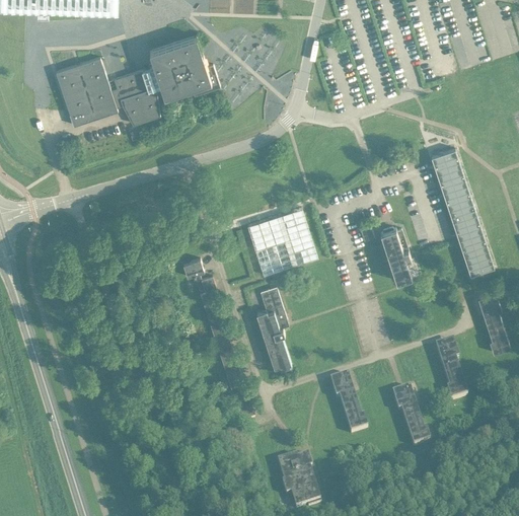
[(0,0),(0,6),(119,10),(119,0),(0,0)]
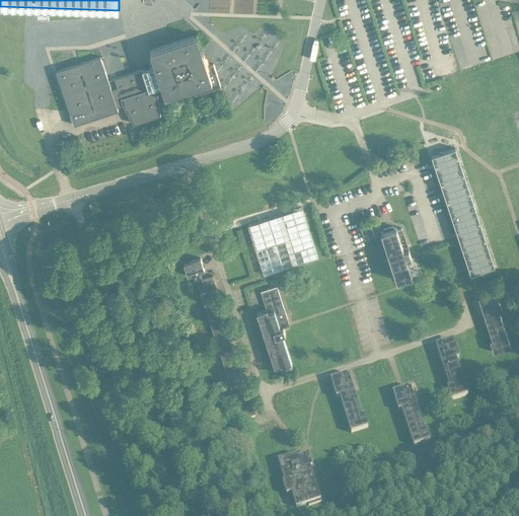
[(99,60),(56,74),(74,128),(118,114),(117,111),(123,108),(133,127),(160,118),(157,96),(163,95),(164,99),(192,90),(194,98),(220,89),(213,67),(207,69),(197,39),(149,54),(154,69),(114,82),(117,90),(110,92),(99,60)]
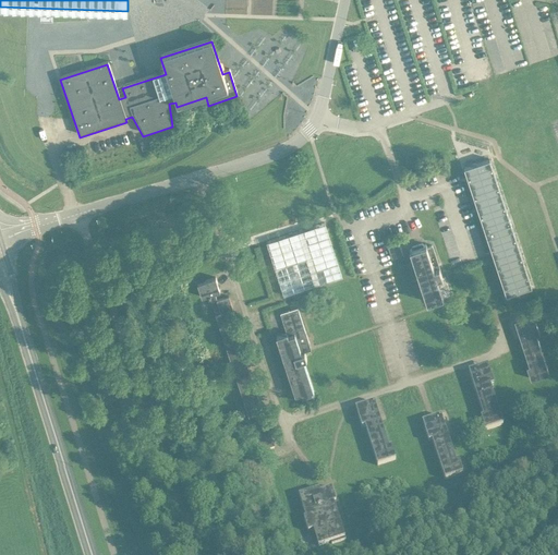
[(342,76),(351,103),(359,100),(350,74),(342,76)]
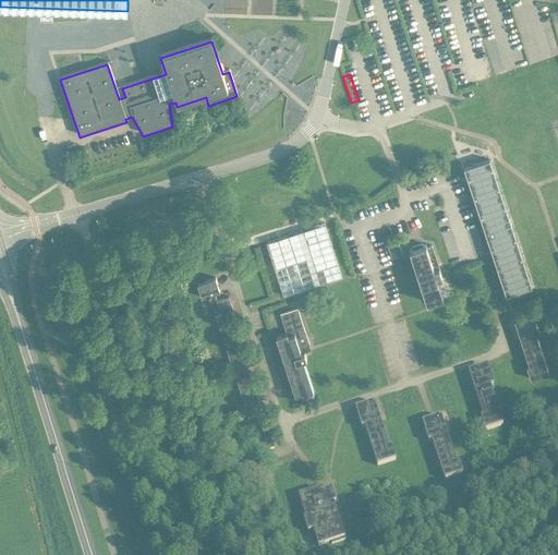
[(415,93),(409,94),(411,106),(417,105),(415,93)]
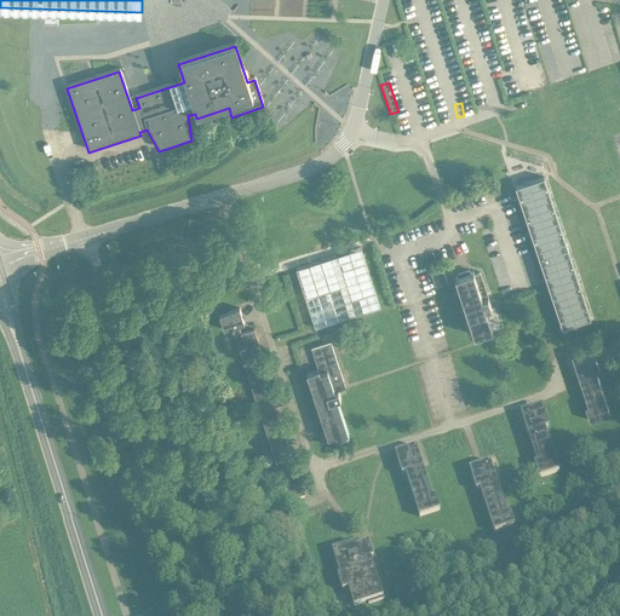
[(544,182),(515,190),(562,332),(590,322),(544,182)]
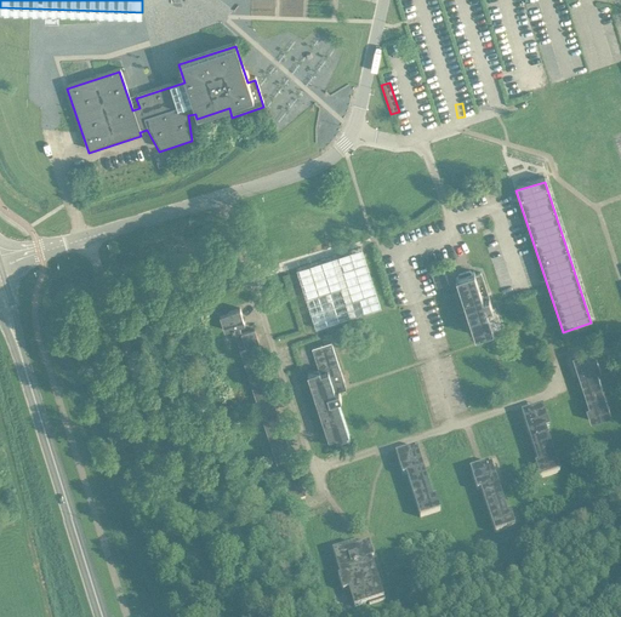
[(620,223),(617,212),(609,215),(613,228),(620,224),(620,223)]
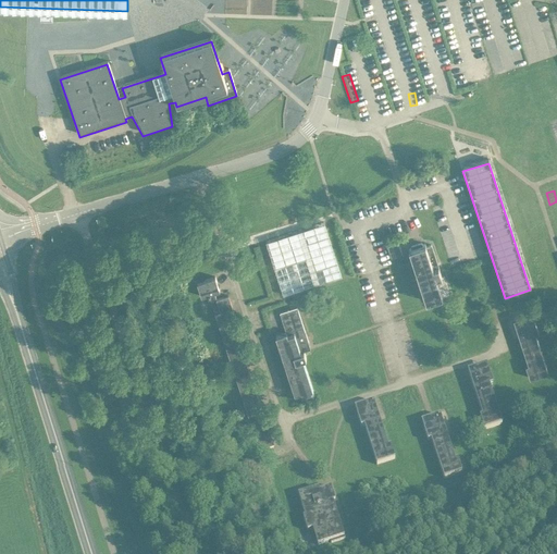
[(323,226),(265,245),(283,298),(341,280),(323,226)]
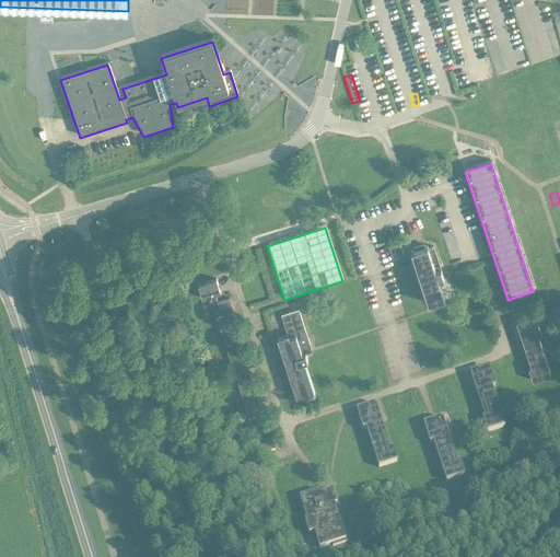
[(404,258),(399,246),(388,250),(393,262),(404,258)]
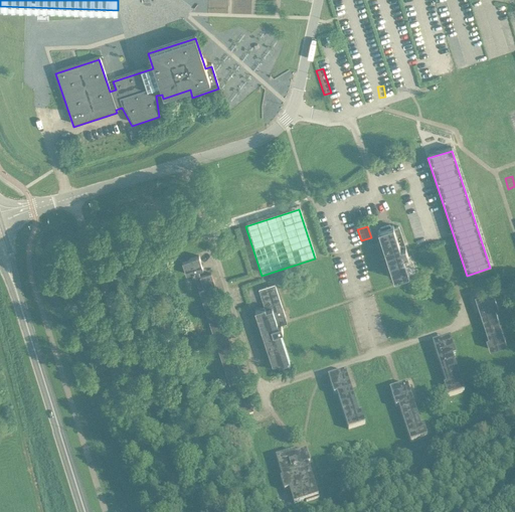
[(192,276),(199,294),(211,290),(214,289),(210,277),(199,281),(197,274),(202,272),(198,260),(181,265),(186,278),(192,276)]
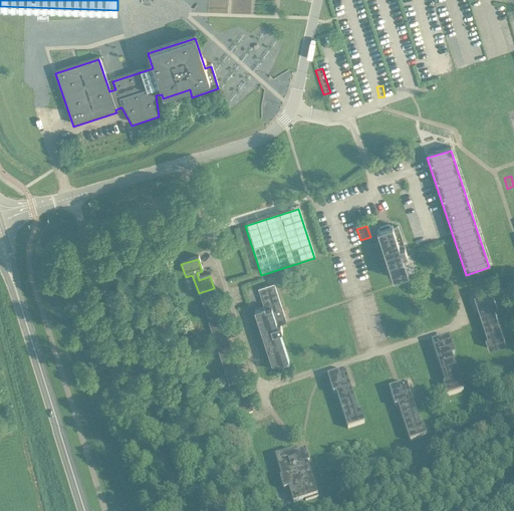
[(124,279),(117,282),(119,287),(126,285),(124,279)]
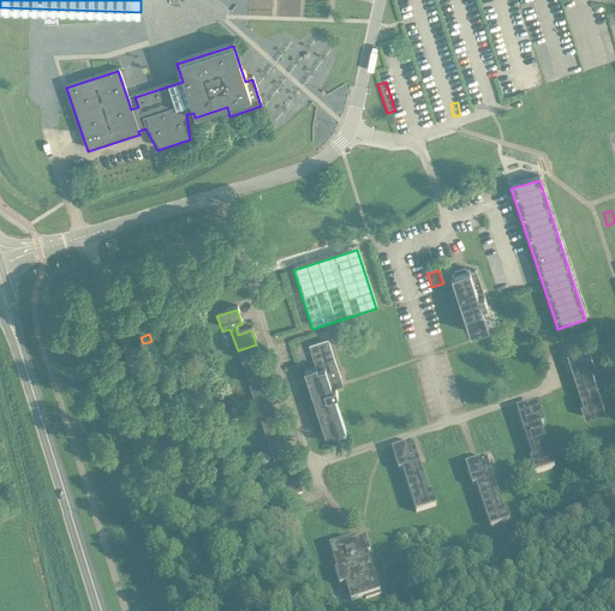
[(297,365),(315,432),(335,427),(324,389),(334,387),(322,340),(303,345),(308,363),(297,365)]
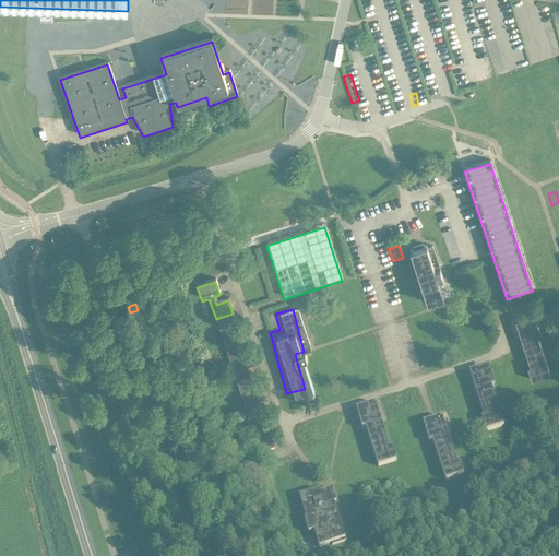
[(509,318),(526,381),(543,377),(526,314),(509,318)]
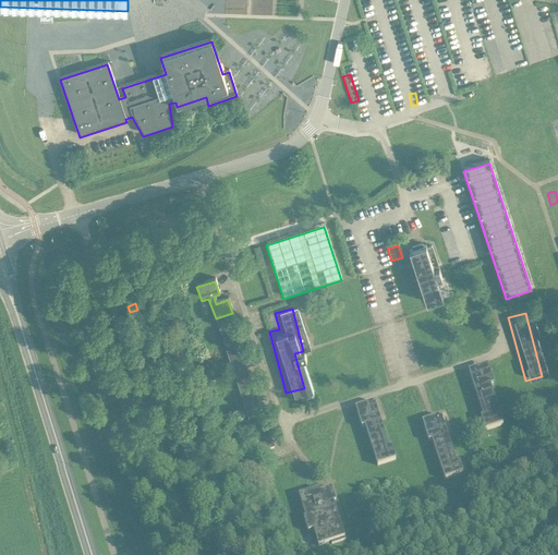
[(229,314),(216,318),(261,456),(274,451),(229,314)]
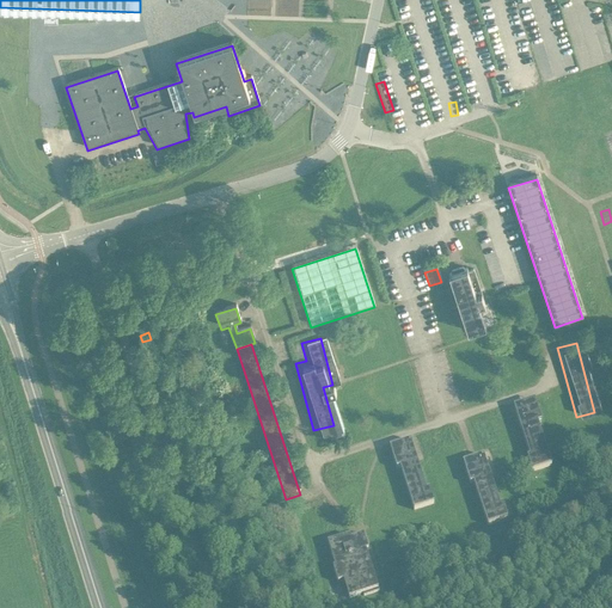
[(477,450),(459,455),(477,521),(495,516),(477,450)]
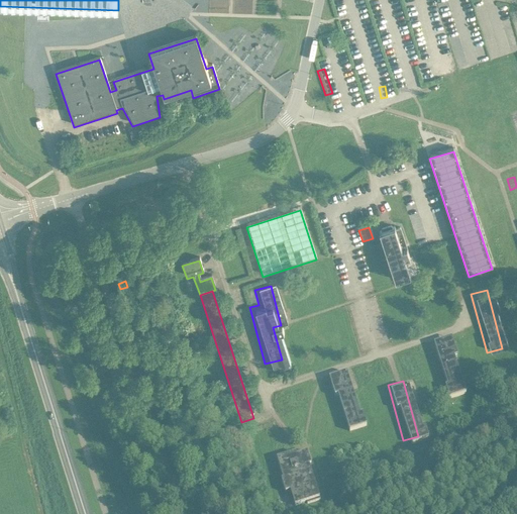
[(456,391),(443,396),(444,400),(458,396),(456,391)]
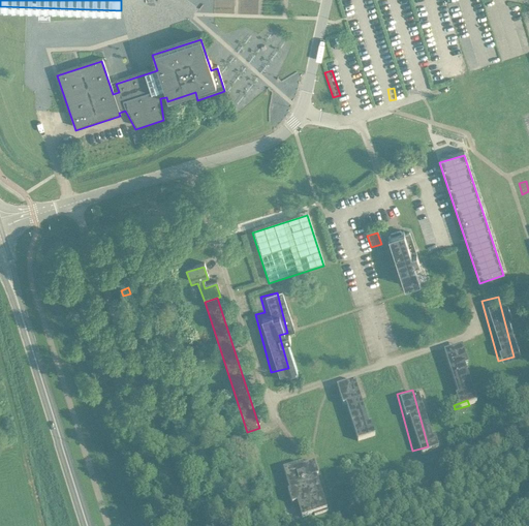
[(294,517),(320,509),(307,458),(277,466),(286,500),(289,499),(294,517)]
